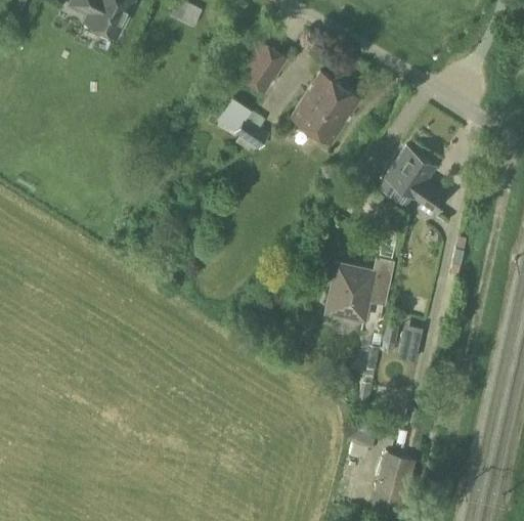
[(83,23),(118,39),(135,0),(70,0),(68,6),(86,15),(83,23)]
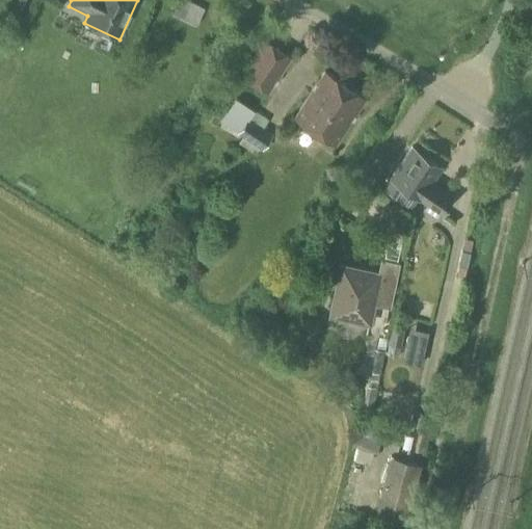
[(241,78),(267,96),(290,60),(264,44),(241,78)]
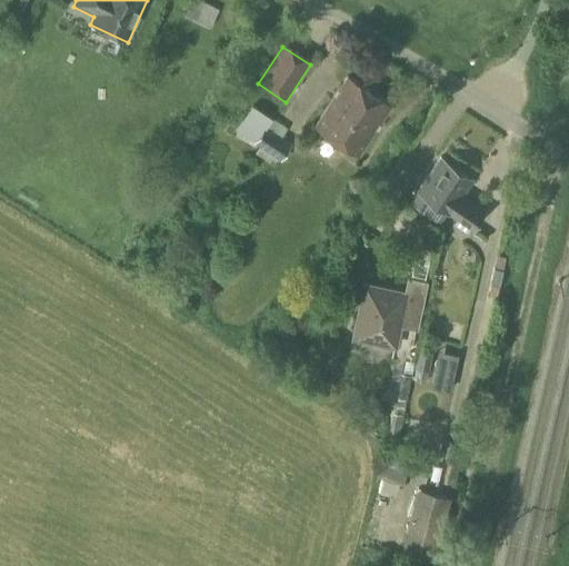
[(315,130),(358,159),(390,109),(347,81),(315,130)]
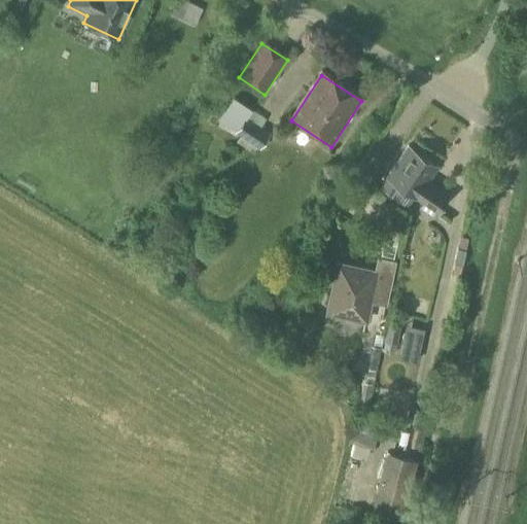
[(238,135),(260,149),(268,138),(246,124),(238,135)]
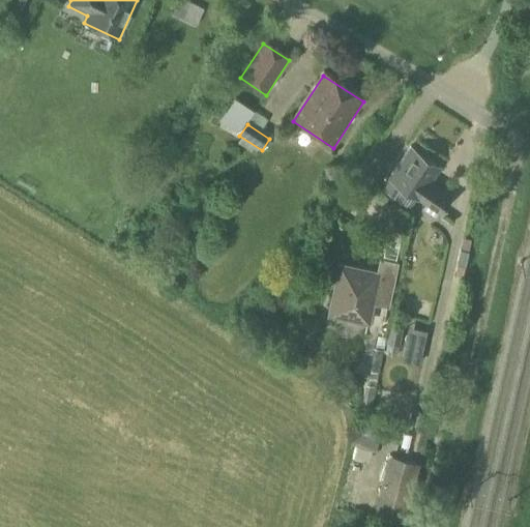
[(382,193),(392,198),(399,189),(440,217),(451,199),(432,185),(441,171),(410,150),(382,193)]
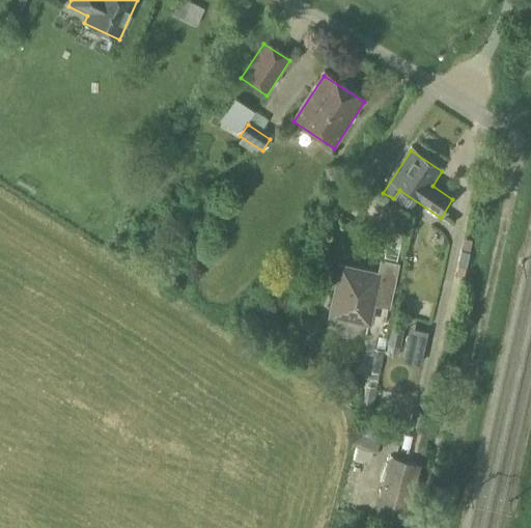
[(458,267),(457,268),(466,269),(466,268),(469,254),(462,252),(458,267)]
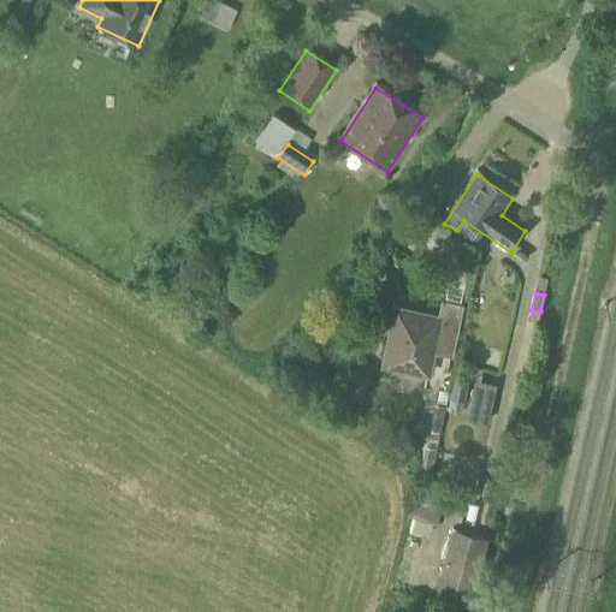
[(383,369),(430,380),(436,356),(450,360),(461,308),(443,304),(439,320),(395,309),(383,369)]
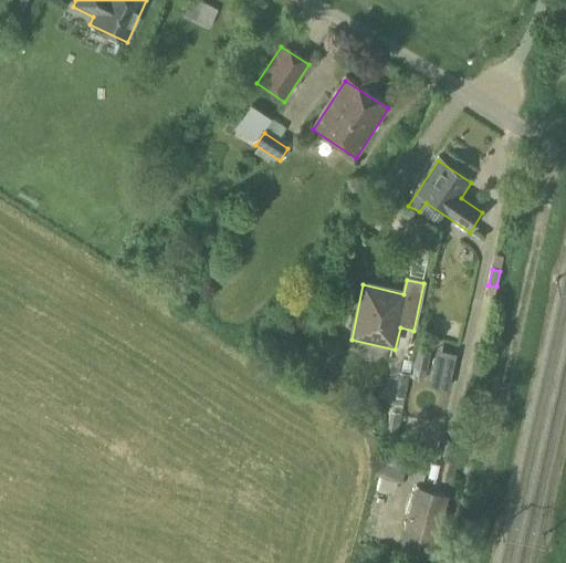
[(417,352),(415,368),(427,371),(430,354),(417,352)]
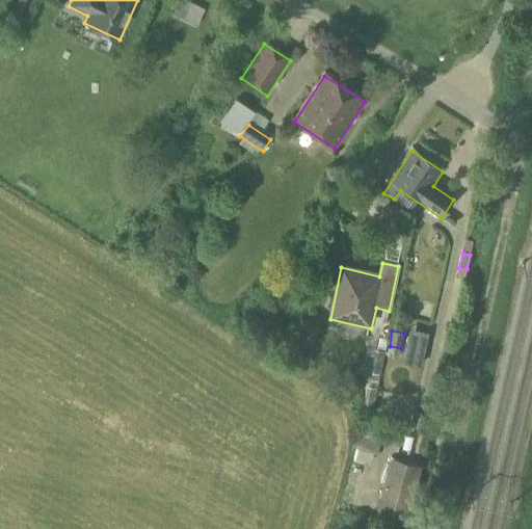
[(374,352),(370,375),(379,377),(384,354),(374,352)]
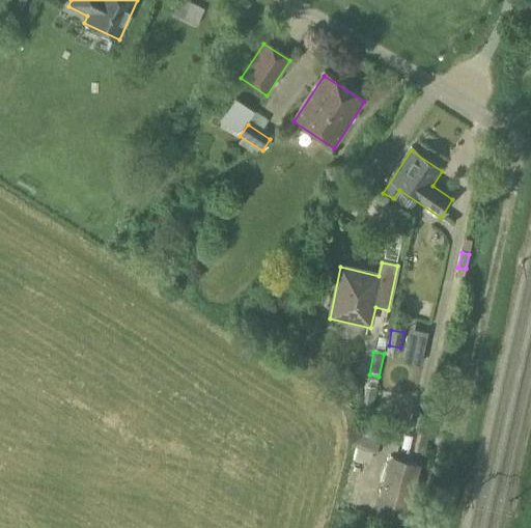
[(343,396),(358,397),(358,384),(343,383),(343,396)]
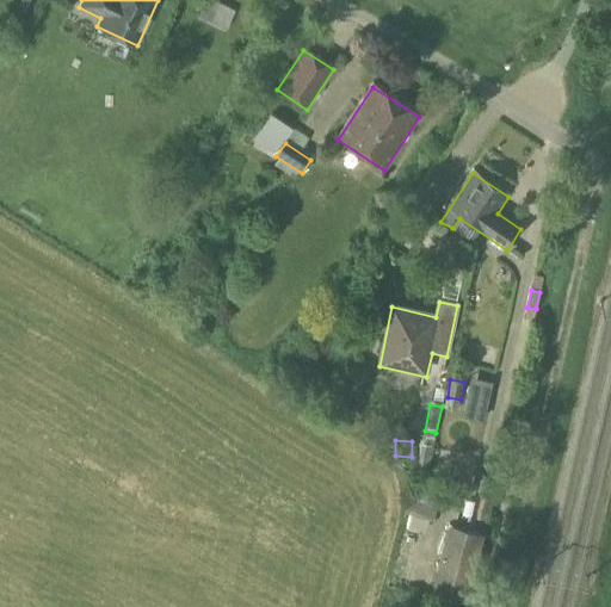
[(423,447),(418,472),(429,475),(433,450),(423,447)]
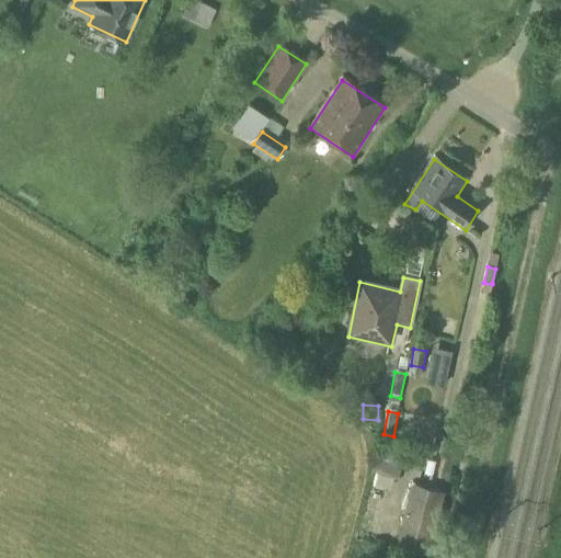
[(380,447),(375,467),(401,475),(407,455),(380,447)]
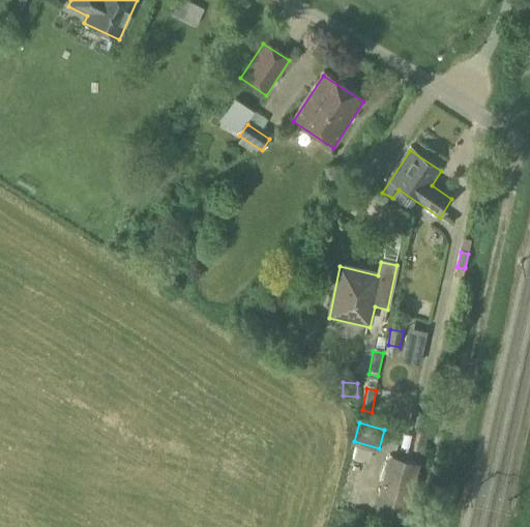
[(402,519),(406,505),(408,506),(419,466),(389,457),(378,498),(380,498),(377,513),(402,519)]
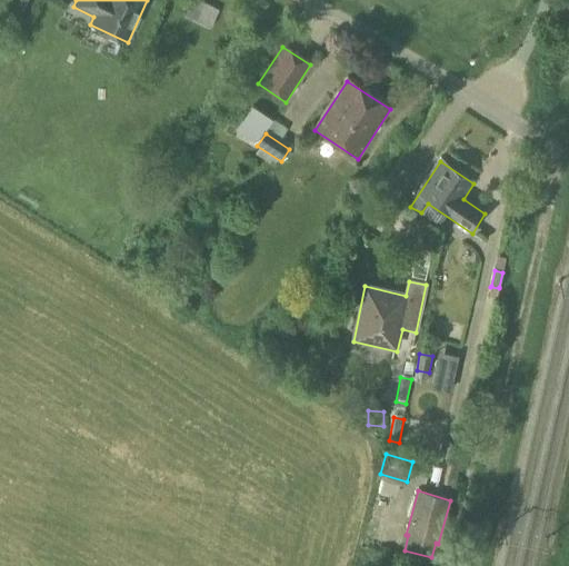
[(411,512),(413,495),(397,492),(393,508),(411,512)]
